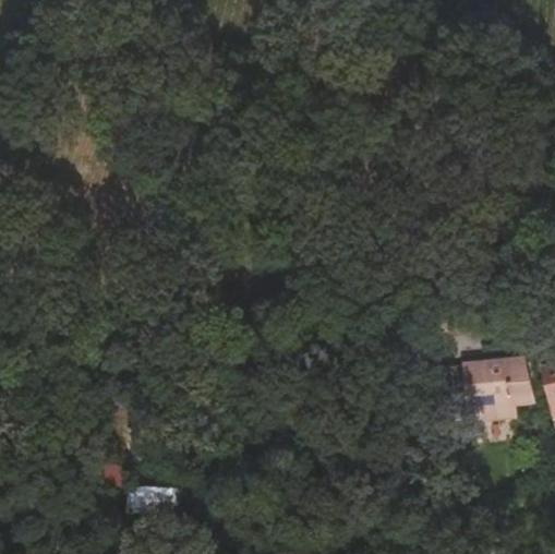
[(533,400),(525,358),(461,362),(466,421),(514,417),(514,404),(533,400)]
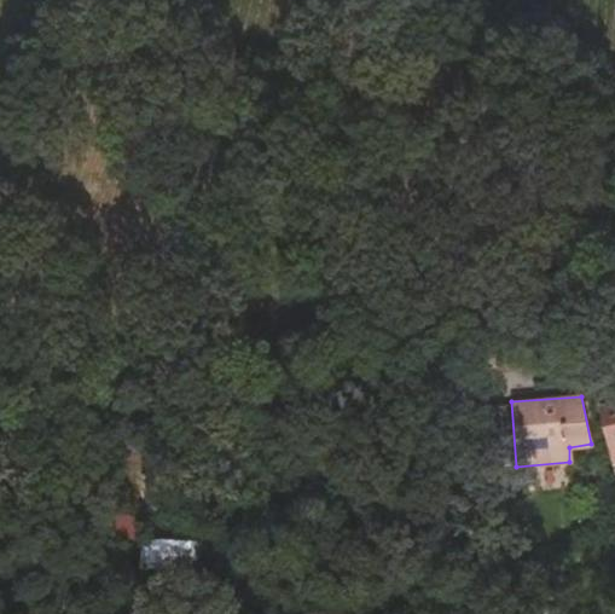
[(614,403),(598,407),(613,468),(614,467),(614,403)]
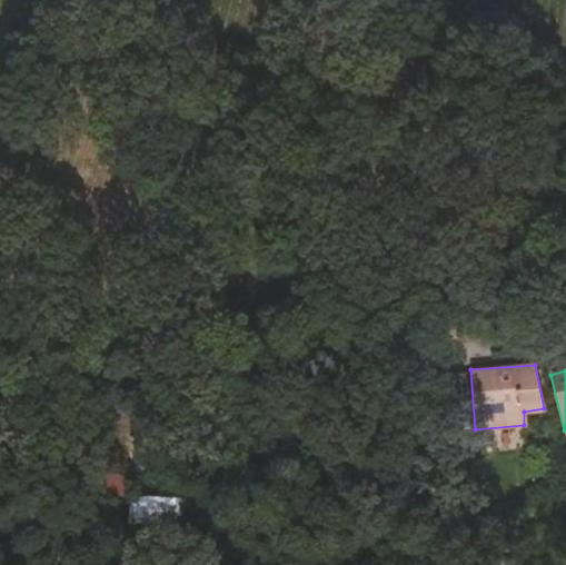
[(103,423),(103,445),(155,440),(152,417),(103,423)]
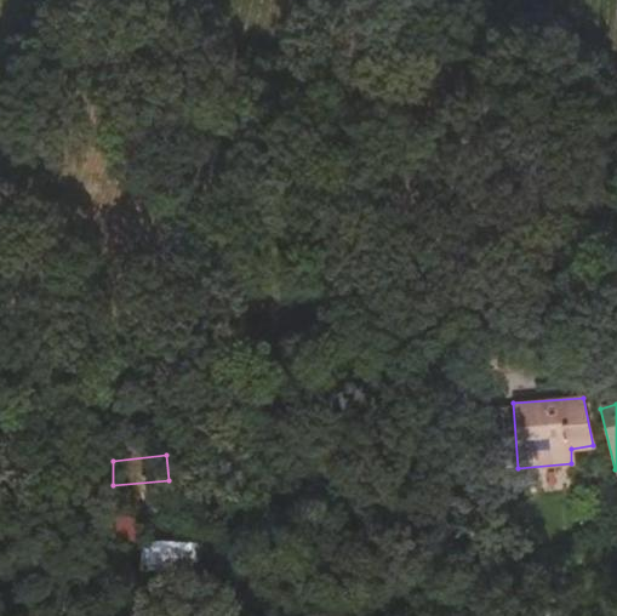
[(135,515),(115,513),(114,537),(132,540),(135,515)]
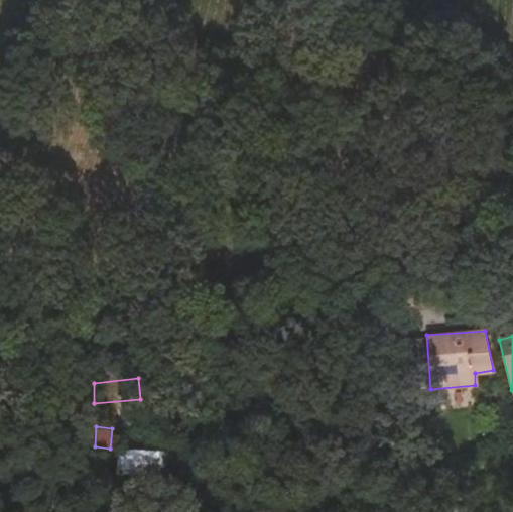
[(124,473),(125,448),(118,448),(117,458),(116,458),(115,472),(124,473)]
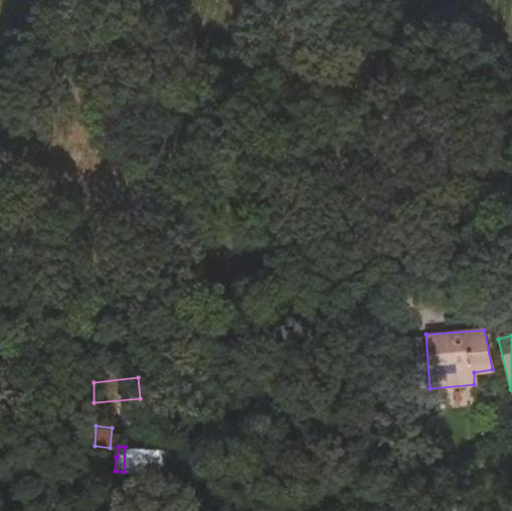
[(125,447),(124,472),(164,474),(166,449),(125,447)]
